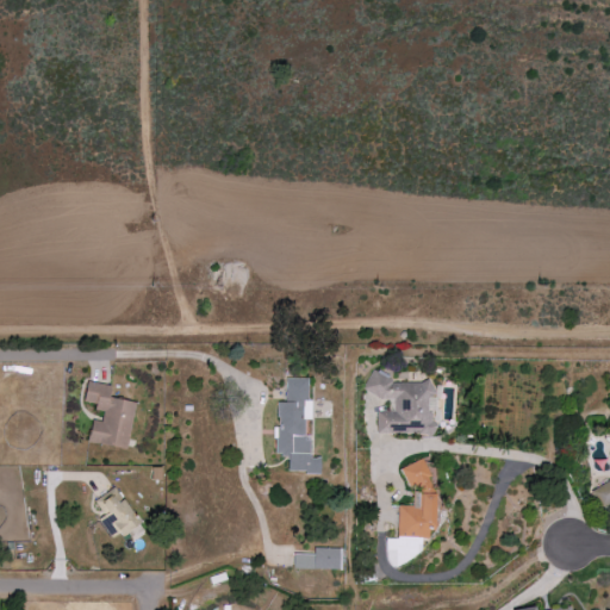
[(309,378),(285,378),(286,402),(278,403),(278,428),(273,428),(274,456),(286,455),(287,473),(321,473),(321,458),(310,458),(309,436),(304,436),(304,419),(310,419),(309,378)]
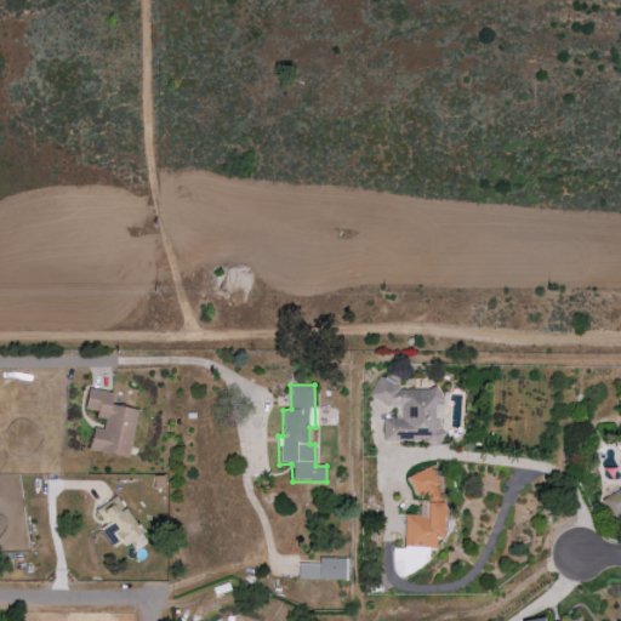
[(383,442),(442,442),(442,431),(440,431),(440,387),(375,386),(374,403),(397,403),(397,419),(383,419),(383,442)]
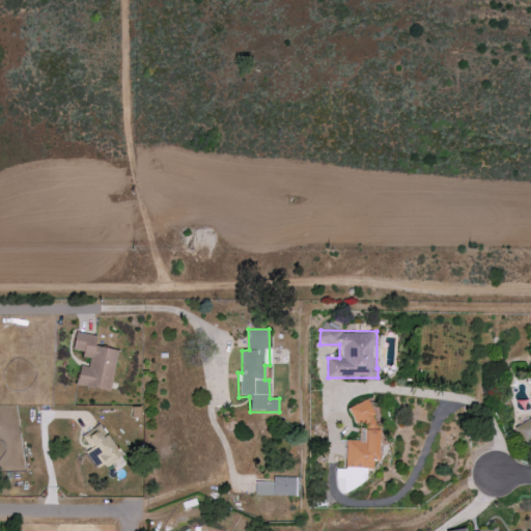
[(117,350),(94,346),(96,335),(74,332),(71,350),(83,352),(82,357),(88,358),(87,366),(79,365),(76,385),(110,391),(117,350)]
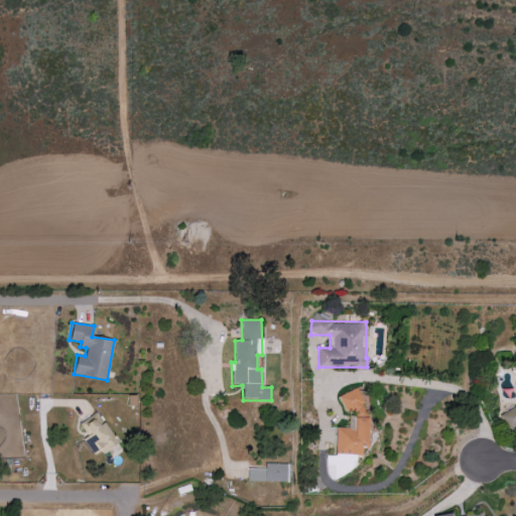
[(336,427),(336,456),(327,456),(326,468),(331,480),(355,470),(356,455),(367,450),(367,417),(365,413),(365,408),(357,389),(339,396),(345,412),(349,412),(349,427),(336,427)]
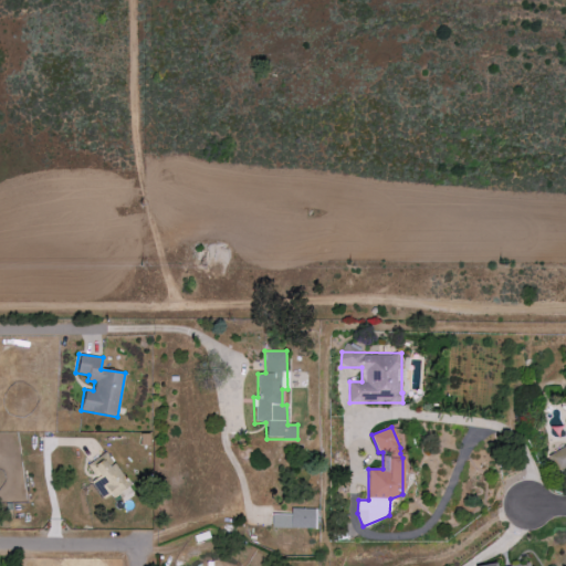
[(565,447),(549,451),(555,470),(565,465),(565,447)]
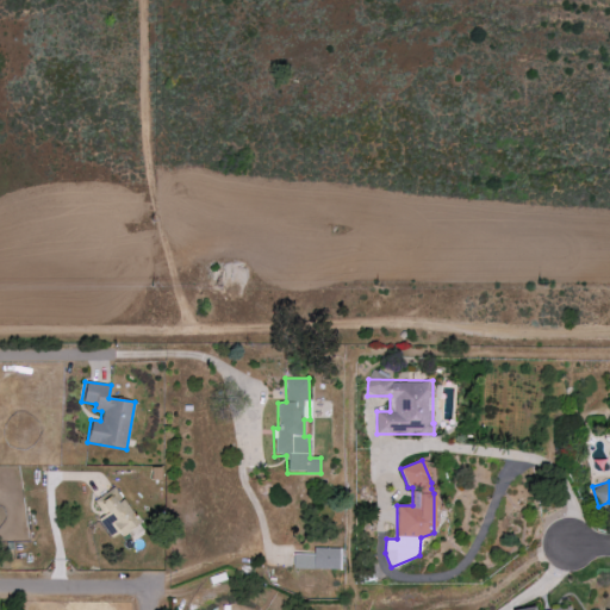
[(99,518),(111,540),(137,526),(117,486),(94,498),(104,517),(99,518)]
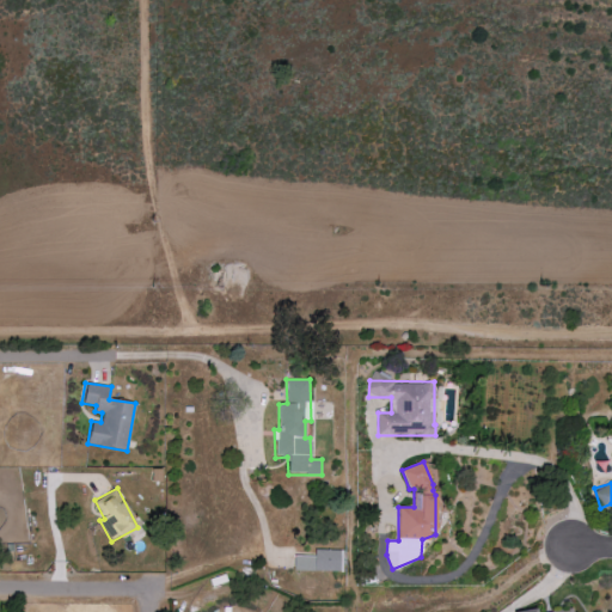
[(293,556),(293,570),(340,571),(341,550),(314,549),(314,556),(293,556)]
